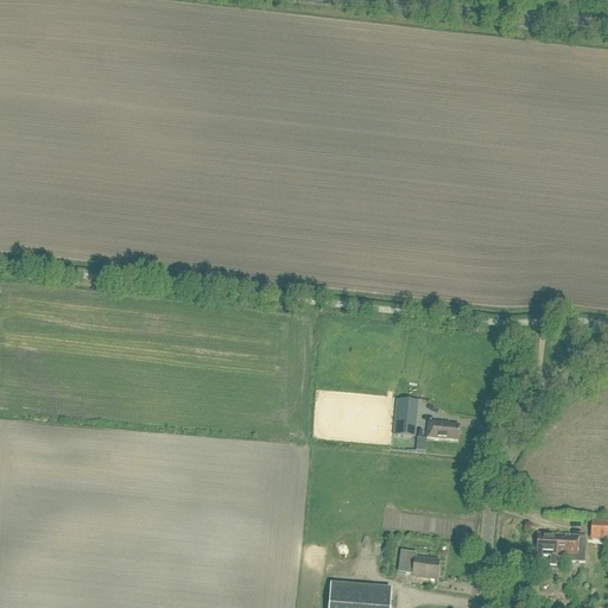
[(397,403),(393,437),(412,439),(415,404),(397,403)]
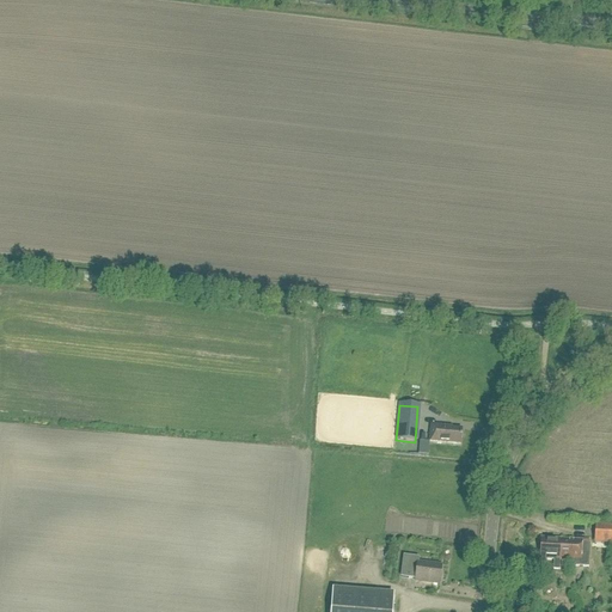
[(461,430),(448,429),(448,428),(430,426),(429,444),(460,446),(461,430)]
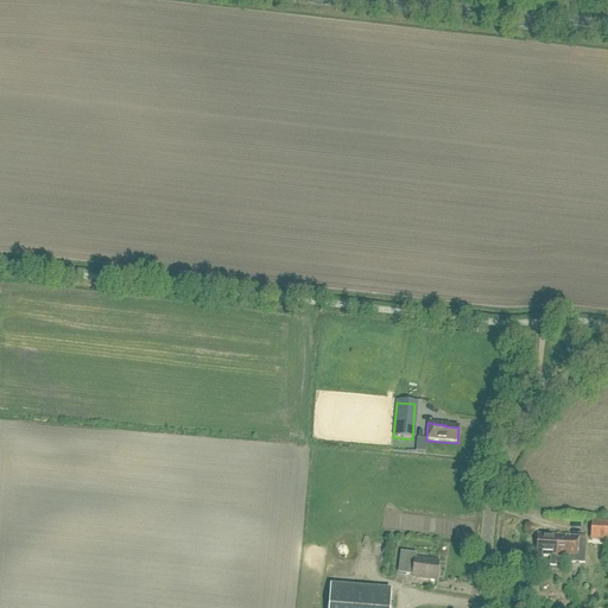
[(529,510),(526,518),(537,521),(539,513),(529,510)]
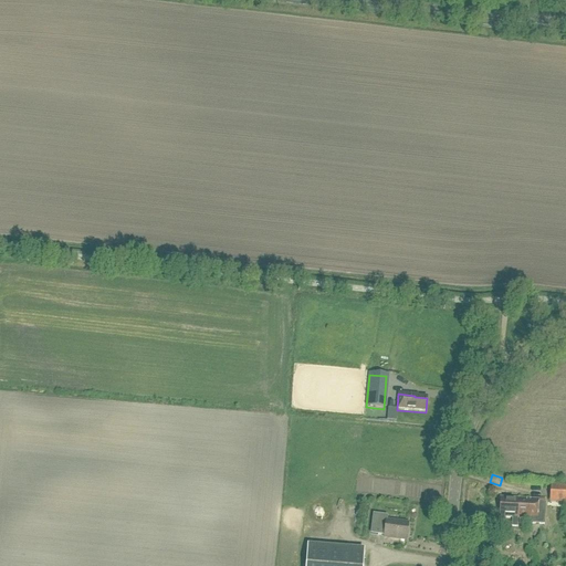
[(549,504),(565,504),(565,488),(551,488),(549,504)]
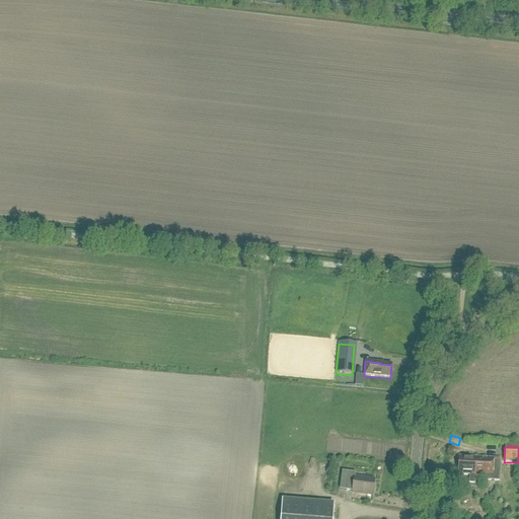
[(458,457),(457,471),(474,472),(474,476),(487,477),(486,482),(498,483),(500,460),(493,459),(458,457)]
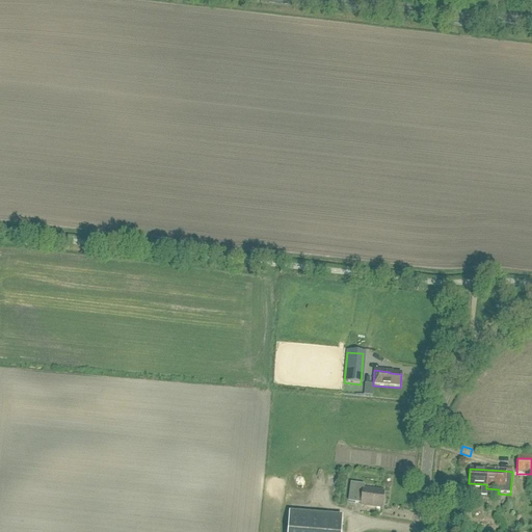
[(304,476),(296,479),(300,489),(308,487),(304,476)]
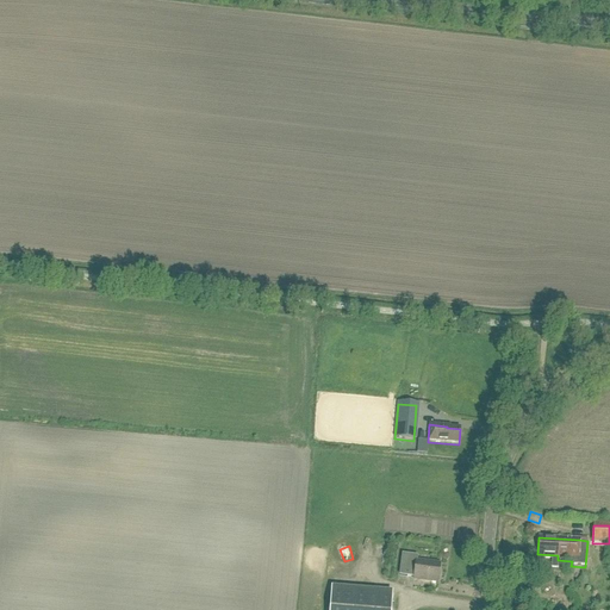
[(416,562),(414,580),(437,584),(440,566),(416,562)]
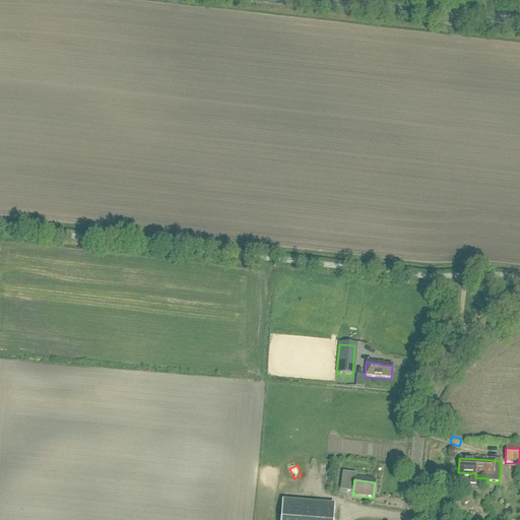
[(282,503),(280,519),(332,519),(334,507),(282,503)]
